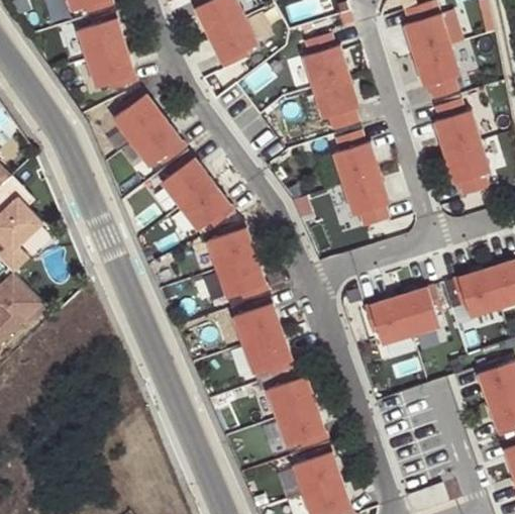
[(64,0),(69,17),(110,5),(109,0),(64,0)]
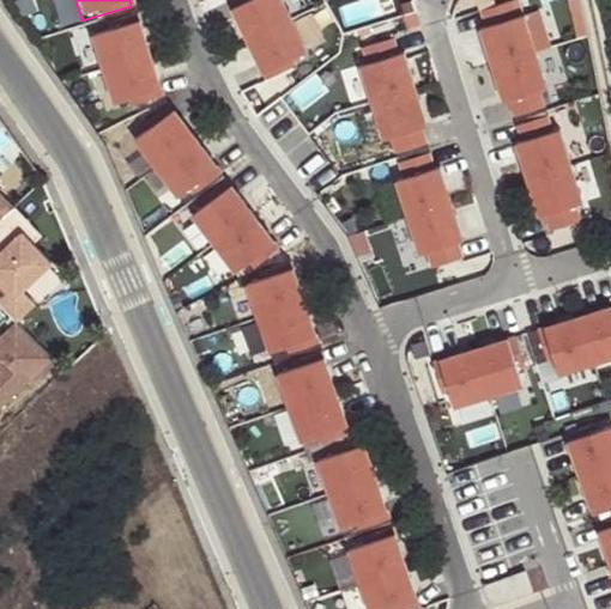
[(248,0),(231,8),(264,78),(307,54),(282,0),(248,0)]
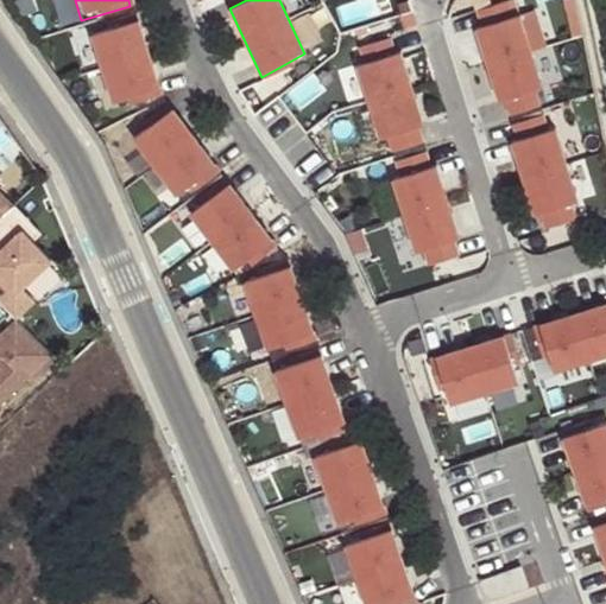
[(518,14),(472,25),(497,113),(545,102),(518,14)]
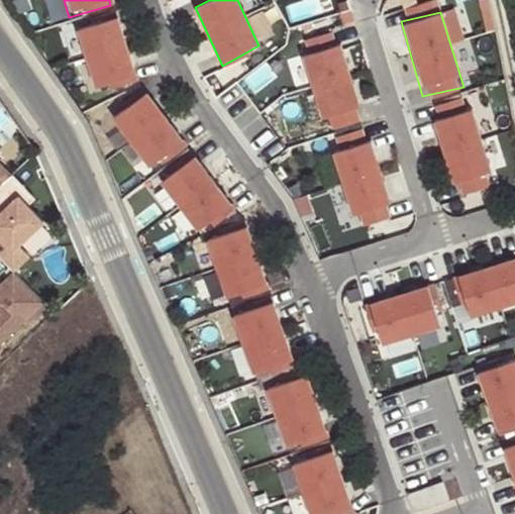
[(116,18),(76,30),(93,92),(134,79),(116,18)]
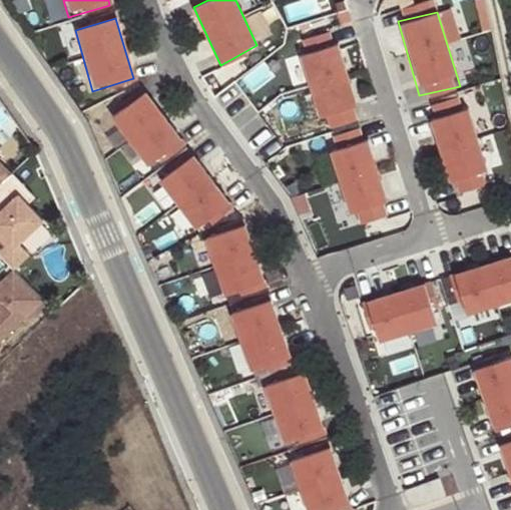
[(303,47),(337,36),(333,25),(299,35),(303,47)]
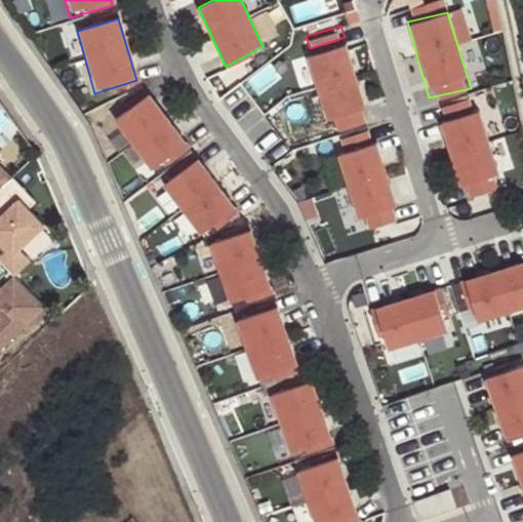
[(344,48),(309,58),(325,127),(367,116),(344,48)]
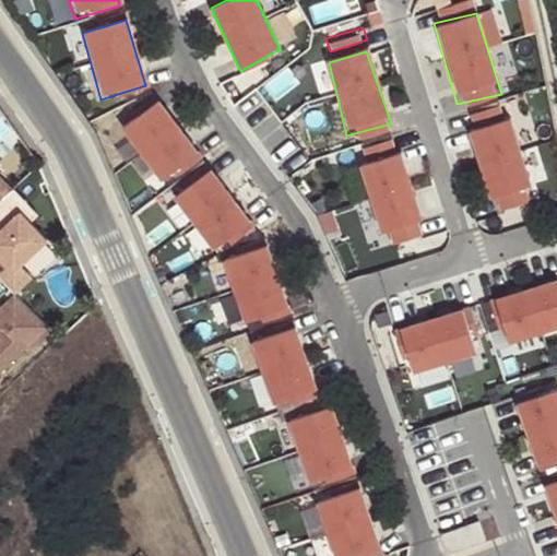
[(161,99),(122,130),(162,188),(199,152),(161,99)]
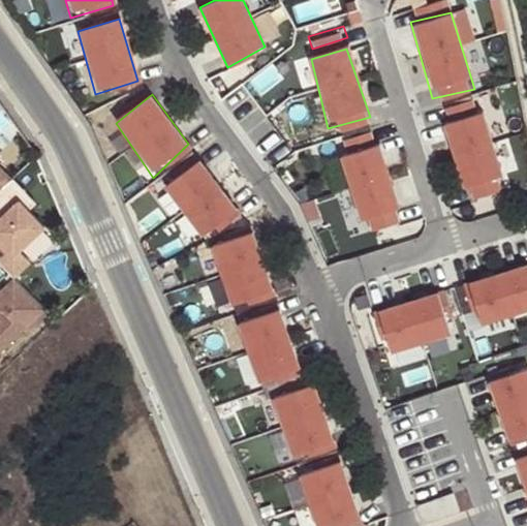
[(481,111),(442,124),(463,190),(500,176),(481,111)]
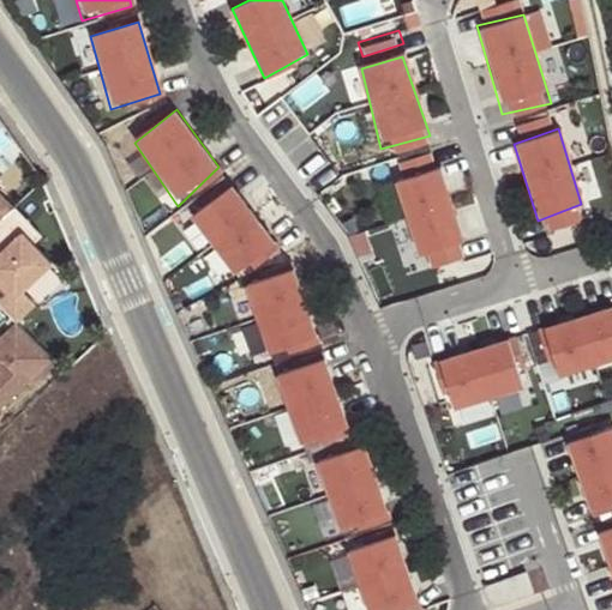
[(433,144),(401,156),(406,169),(439,156),(433,144)]
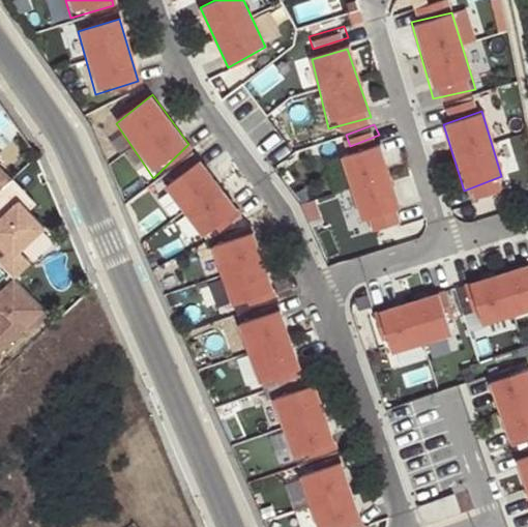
[(380,148),(341,160),(361,220),(399,208),(380,148)]
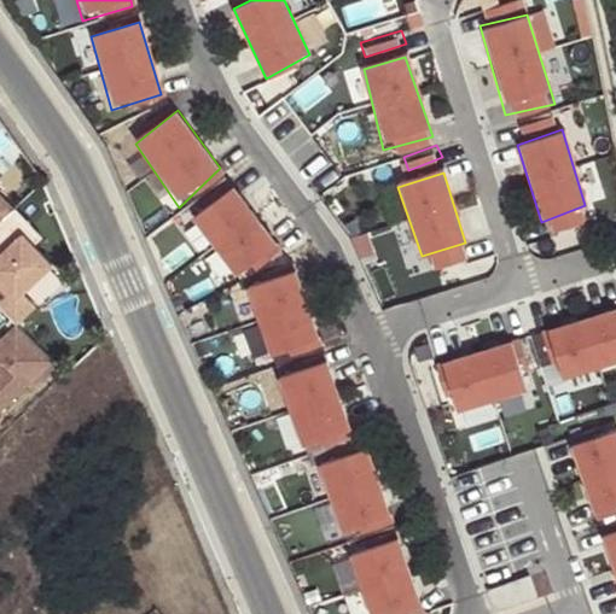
[(233,187),(192,220),(234,276),(274,245),(233,187)]
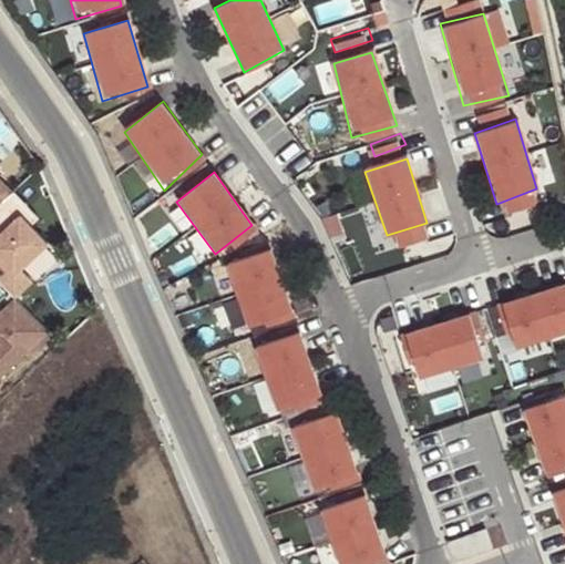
[(0,198),(11,190),(0,178),(0,198)]
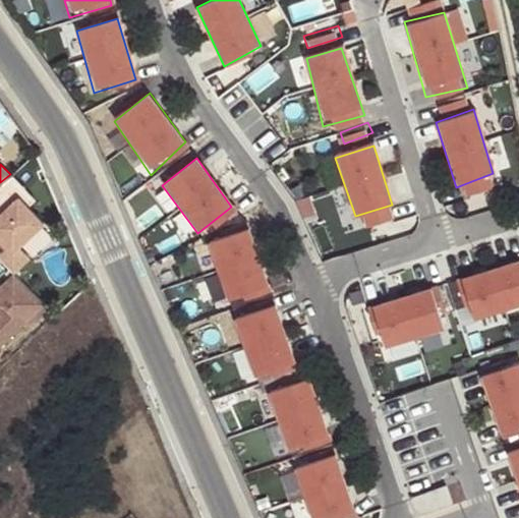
[(0,257),(13,271),(30,254),(18,244),(43,219),(26,203),(34,195),(10,173),(10,174),(0,182),(0,257)]
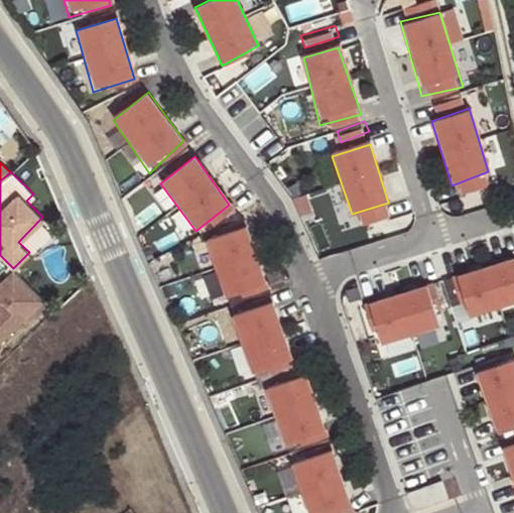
[(244,228),(207,242),(223,300),(262,286),(244,228)]
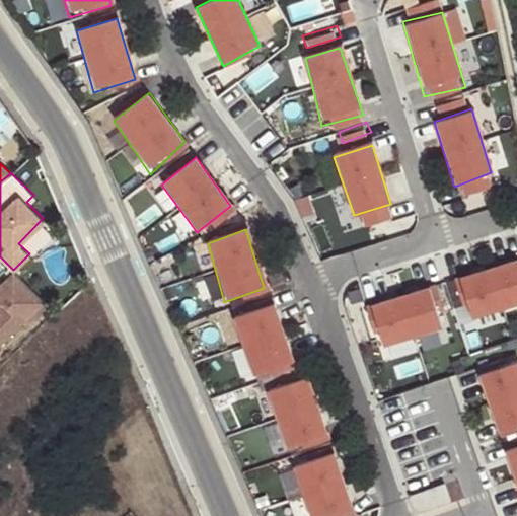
[(516,260),(456,279),(469,320),(516,304),(516,260)]
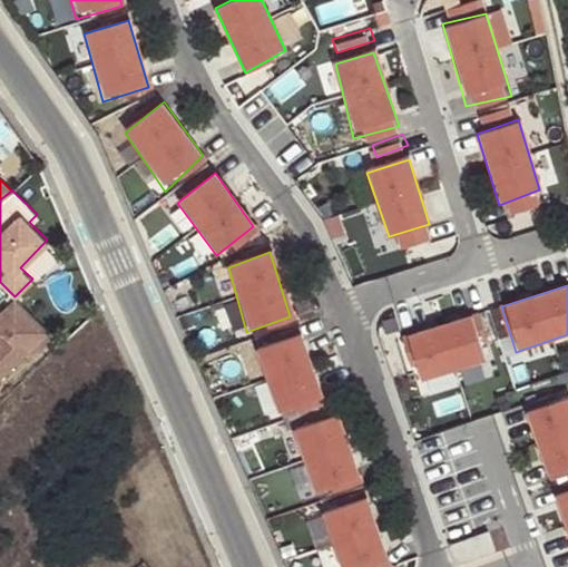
[(0,378),(50,331),(16,297),(0,312),(0,329),(6,335),(0,340),(0,378)]
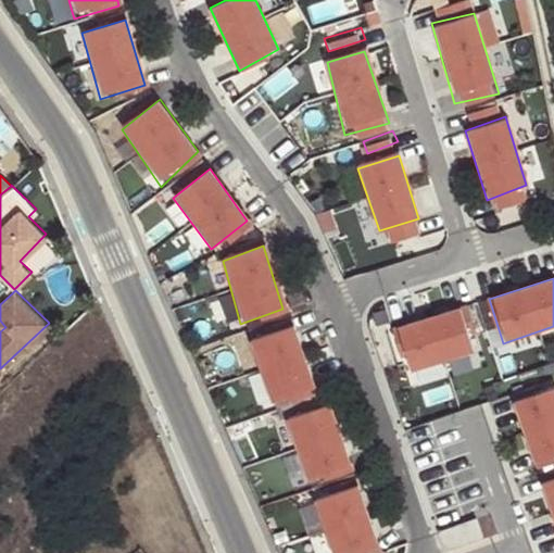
[(458,309),(399,328),(408,371),(474,353),(458,309)]
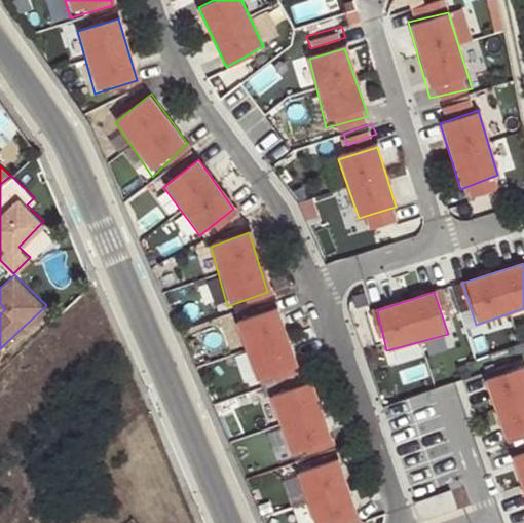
[(278,309),(237,324),(255,384),(298,370),(278,309)]
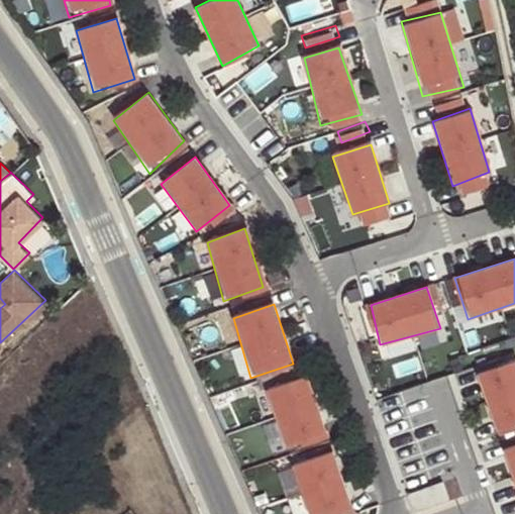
[(514,365),(513,361),(477,374),(497,434),(514,425),(514,365)]
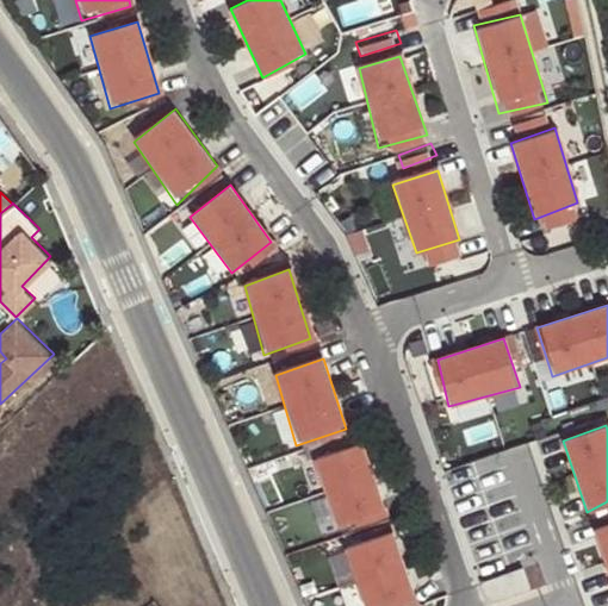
[(361,444),(311,461),(335,530),(384,514),(361,444)]
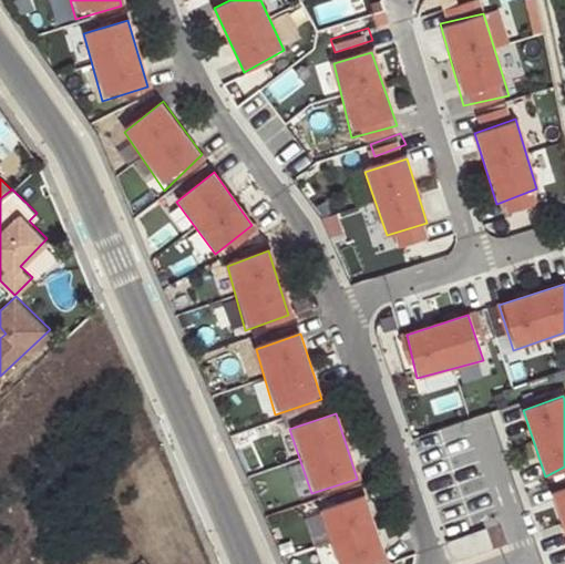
[(564,486),(552,492),(564,532),(564,486)]
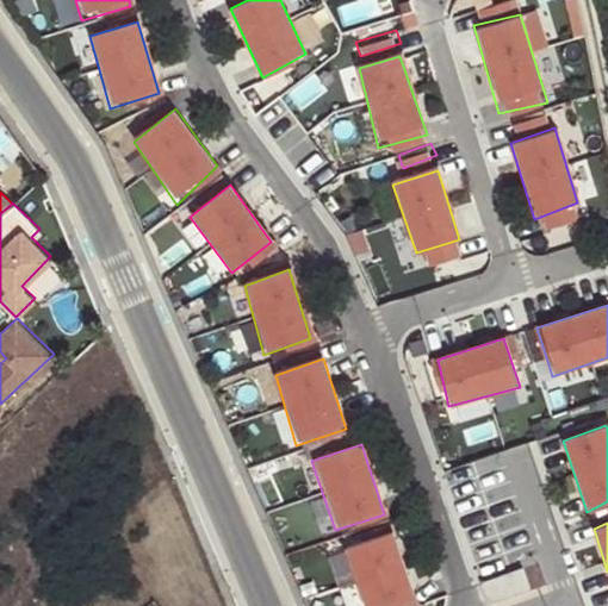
[(391,536),(346,550),(365,605),(414,605),(417,605),(391,536)]
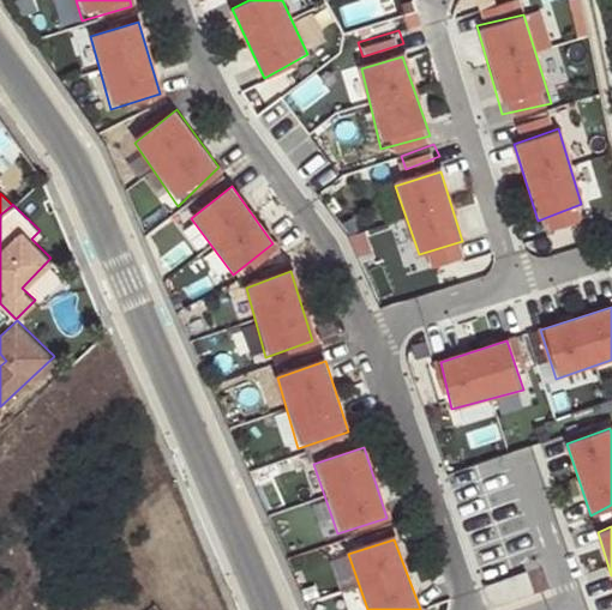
[(487,578),(493,599),(537,585),(529,565),(487,578)]
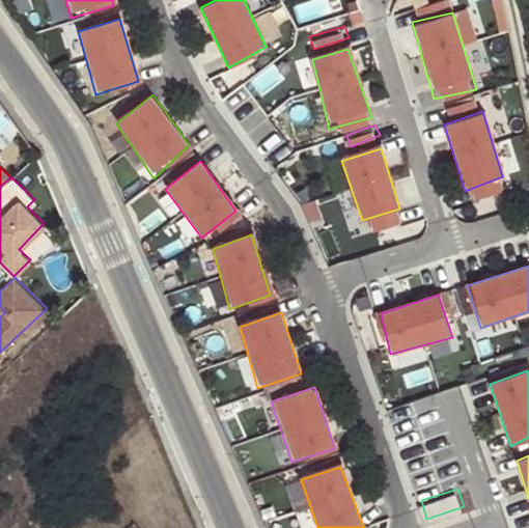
All buildings are outlined.
